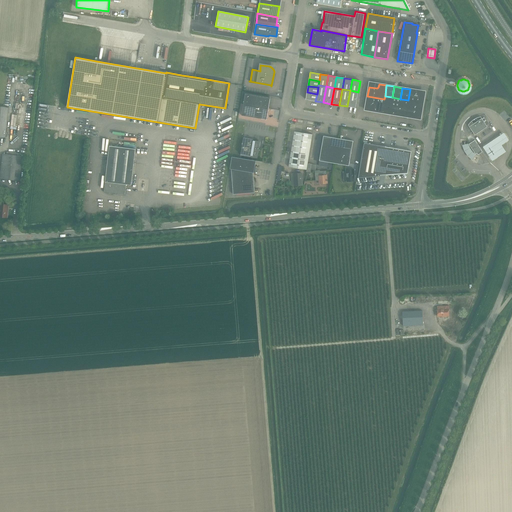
[(350,90),(347,106),(355,108),(358,92),(350,90)]
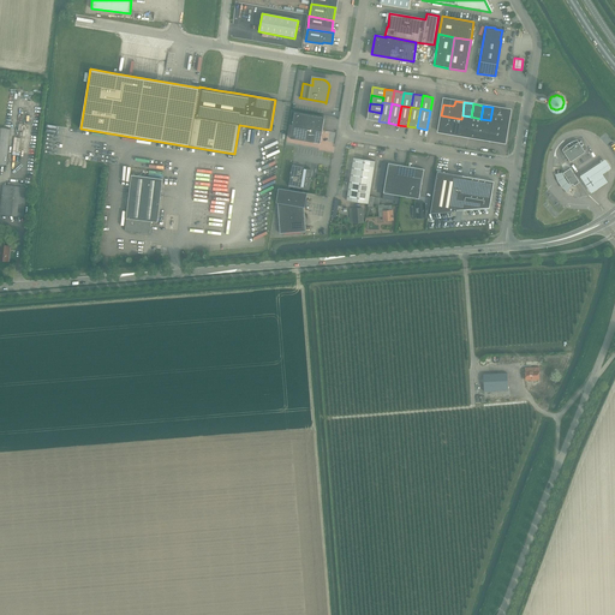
[(508,112),(491,108),(490,120),(506,123),(508,112)]
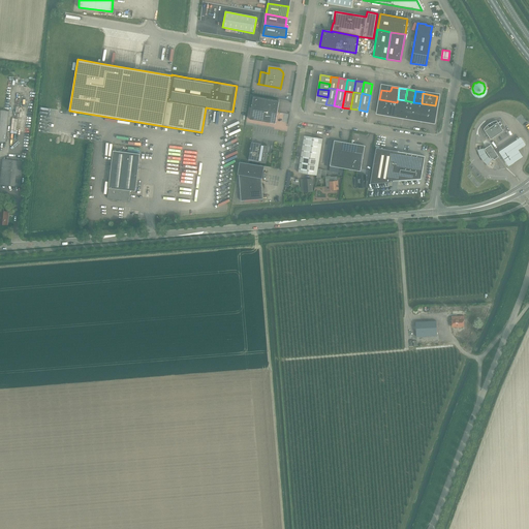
[(315,102),(325,104),(328,97),(317,95),(315,102)]
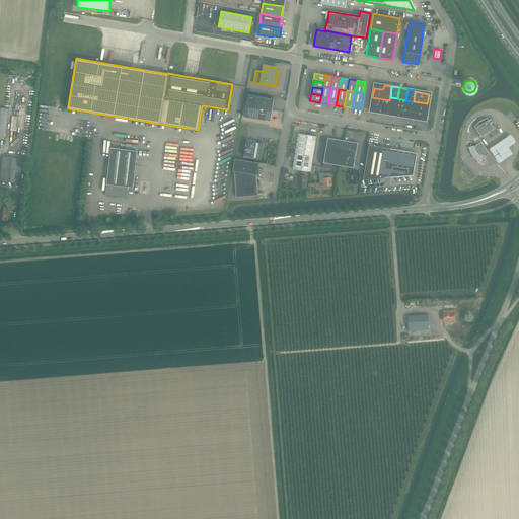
[(248,94),(246,105),(272,109),(274,98),(248,94)]
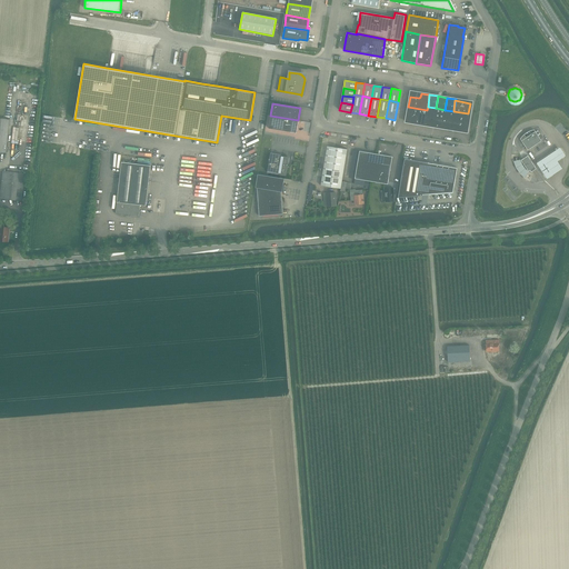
[(425,125),(427,110),(408,107),(407,117),(416,118),(417,120),(416,123),(425,125)]
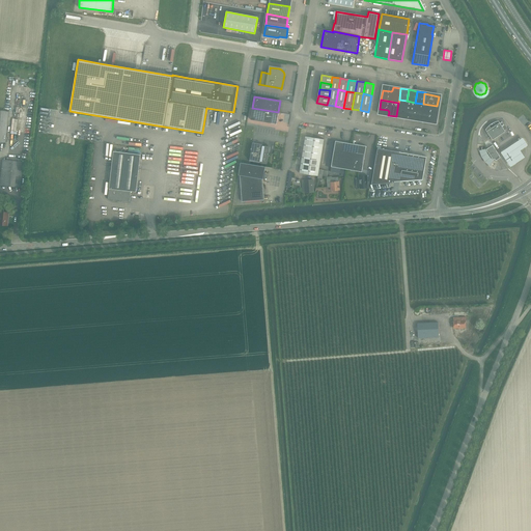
[(407,101),(399,100),(398,103),(396,116),(403,118),(407,101)]
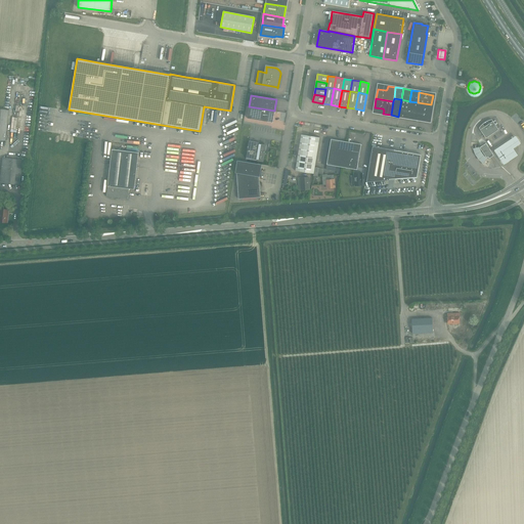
[(398,117),(406,118),(407,116),(409,101),(401,99),(398,117)]
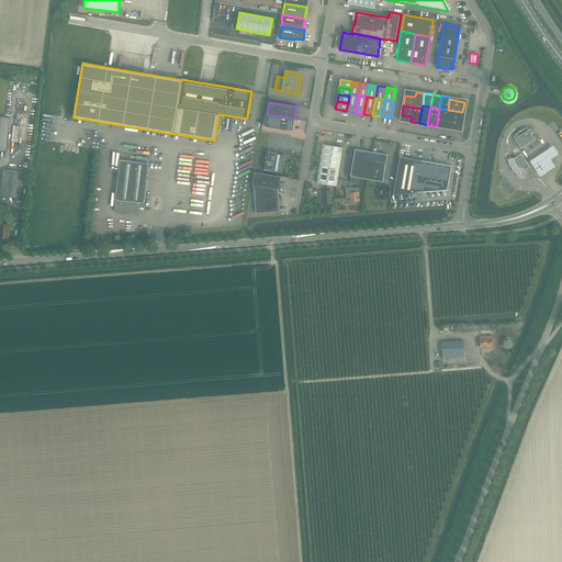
[(445,126),(448,110),(439,109),(437,124),(445,126)]
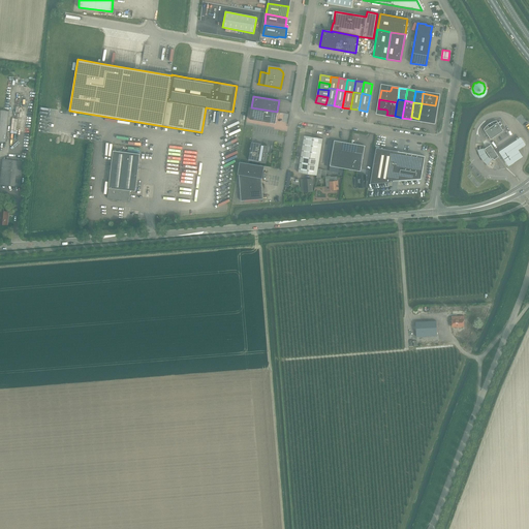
[(422,103),(418,119),(433,121),(435,105),(422,103)]
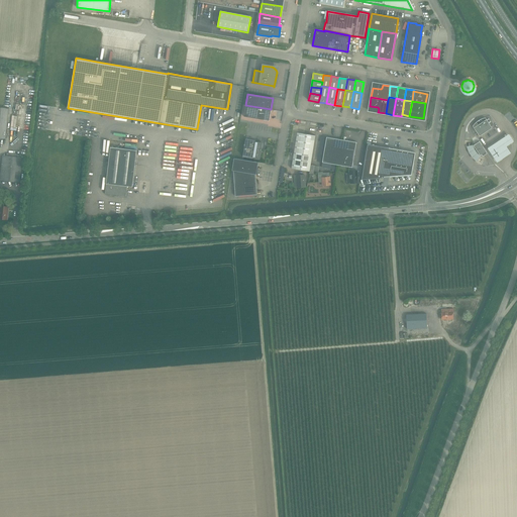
[(245,105),(243,116),(269,120),(271,109),(245,105)]
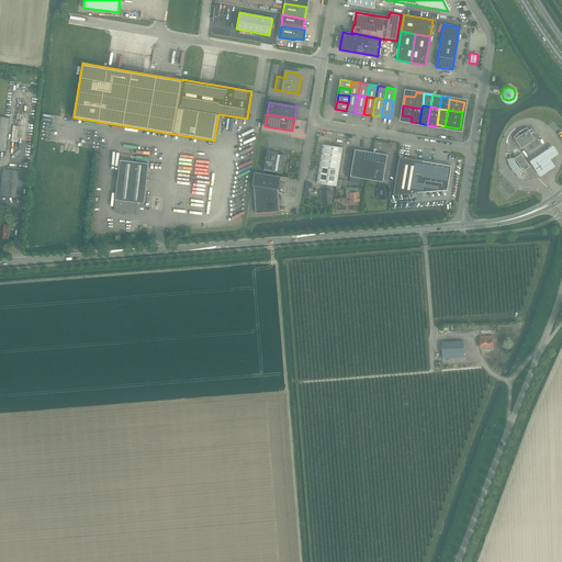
[(0,149),(6,150),(9,119),(4,117),(0,116),(0,149)]
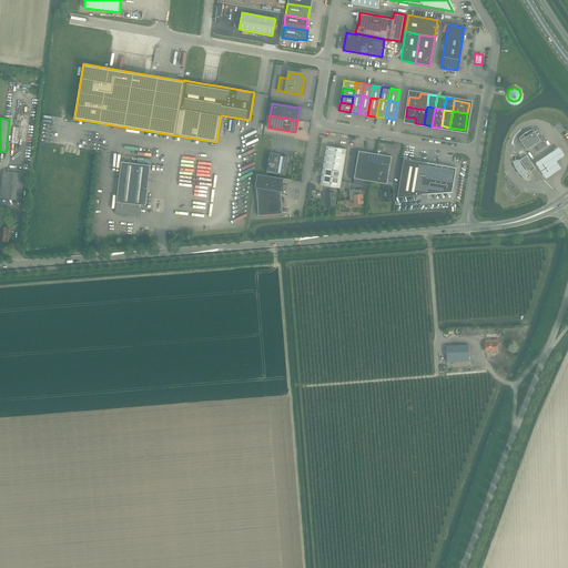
[(13,123),(13,140),(21,140),(22,123),(13,123)]
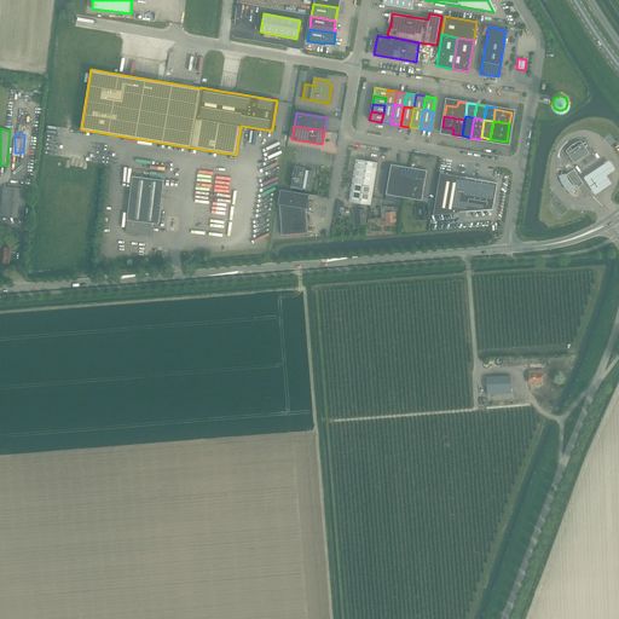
[(566,151),(574,163),(589,154),(580,142),(577,143),(574,144),(571,146),(568,149),(566,151)]
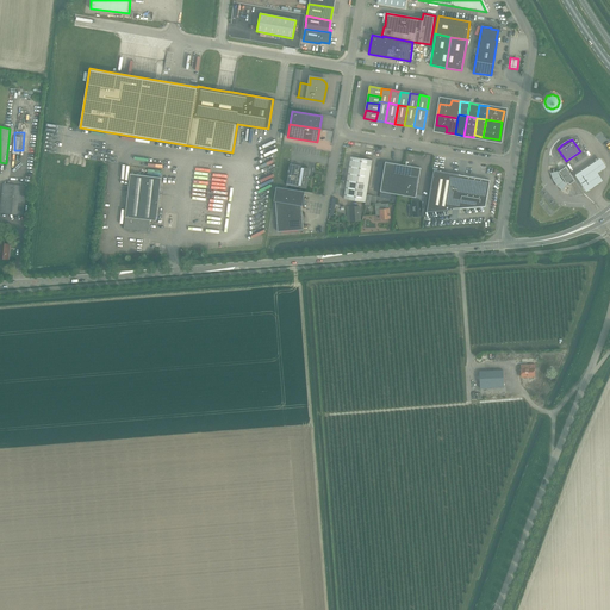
[(343,199),(365,203),(366,195),(372,160),(350,156),(343,199)]
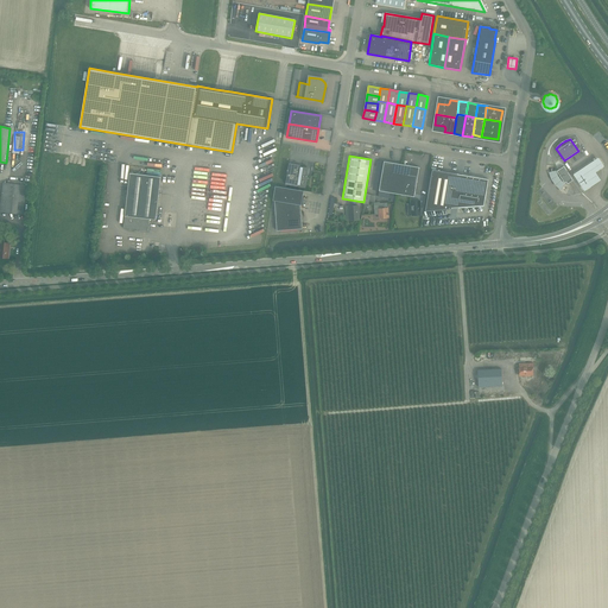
[(596,171),(605,165),(599,157),(574,173),(586,190),(601,179),(596,171)]
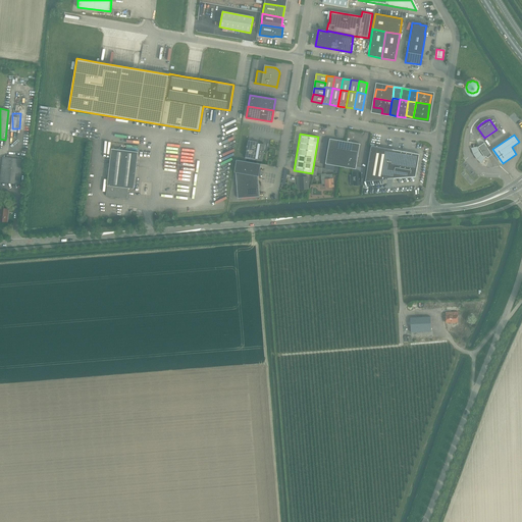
[(335,165),(341,166),(345,141),(329,139),(325,164),(335,165)]
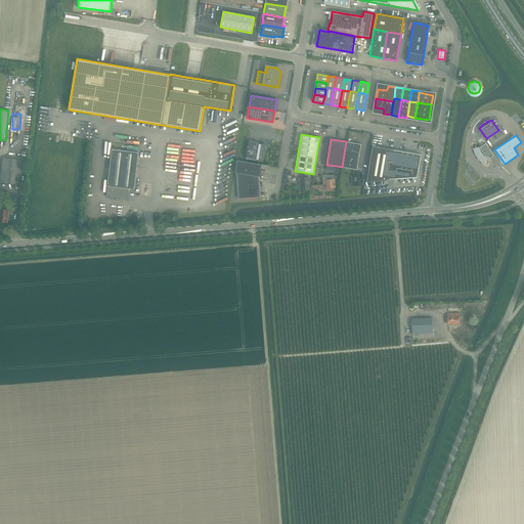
[(346,141),(342,167),(357,170),(361,144),(346,141)]
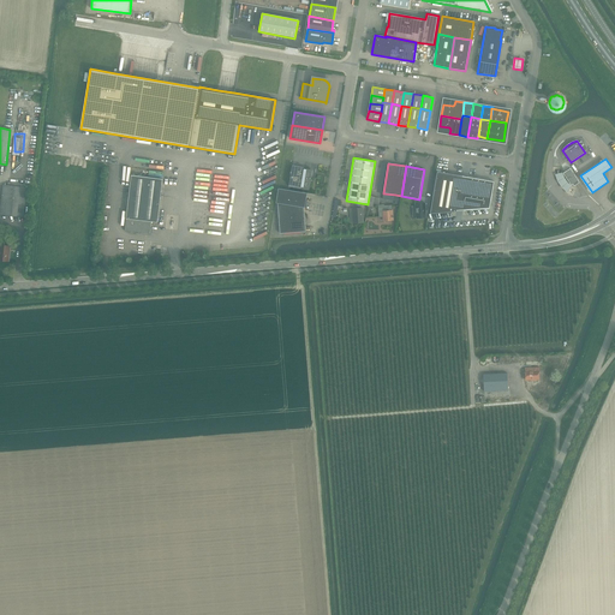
[(292,167),(288,186),(309,190),(311,177),(312,169),(310,169),(304,168),(292,167)]
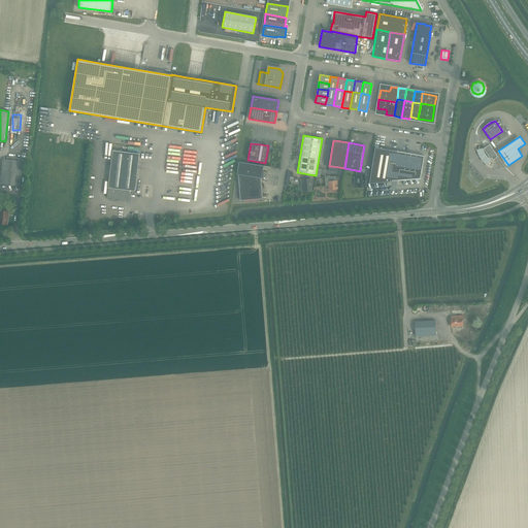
[(485,147),(484,149),(490,159),(494,157),(496,155),(490,144),(487,146),(485,147)]
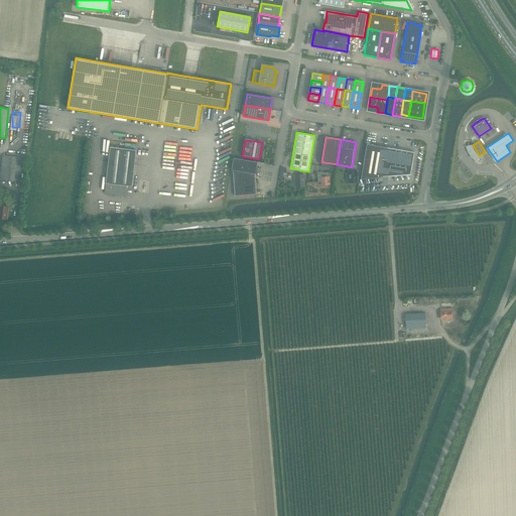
[(367,144),(361,179),(383,177),(383,176),(410,174),(414,152),(367,144)]
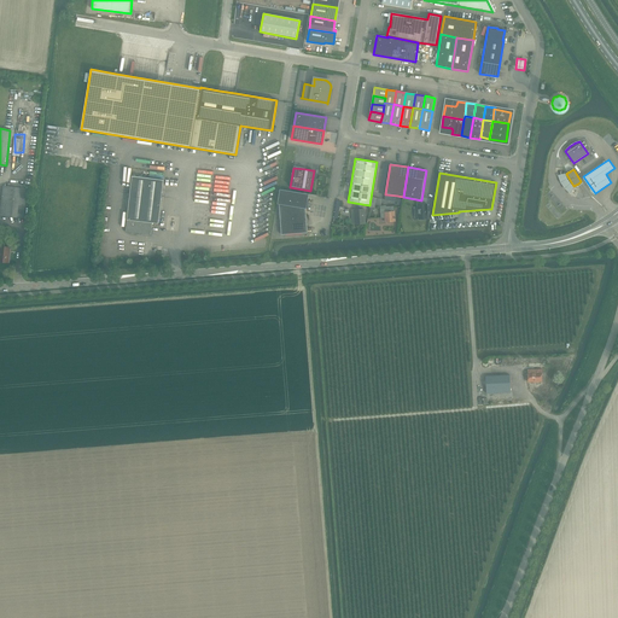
[(573,186),(566,175),(565,175),(565,174),(558,176),(560,184),(564,190),(570,194),(573,186)]
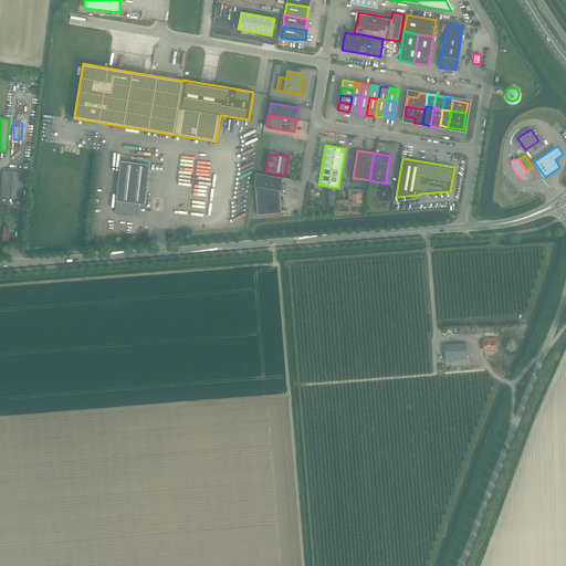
[(127,215),(129,215),(138,215),(139,203),(145,205),(149,165),(121,161),(115,212),(127,213),(127,215)]
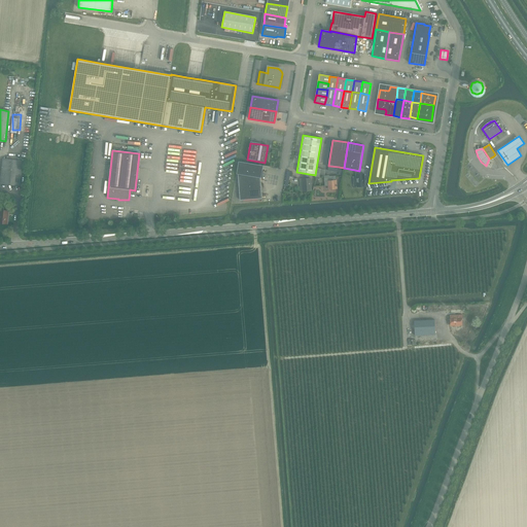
[(0,177),(0,183),(20,186),(23,161),(2,159),(0,177)]
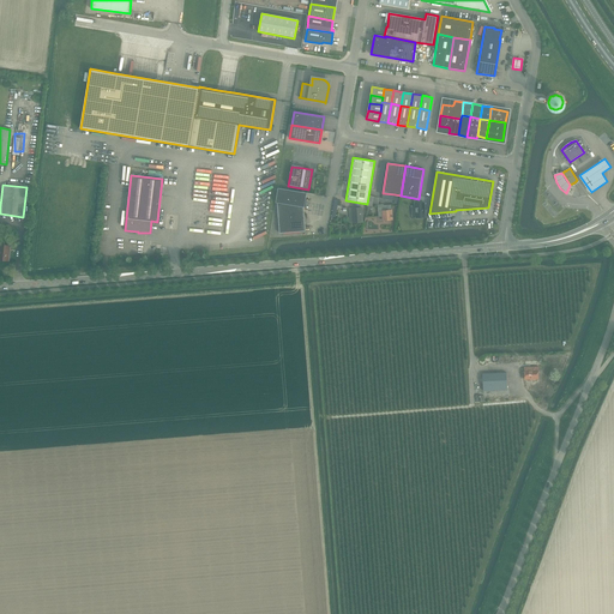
[(305,232),(304,208),(306,198),(294,196),(295,191),(277,188),(276,202),(277,203),(280,233),(305,232)]
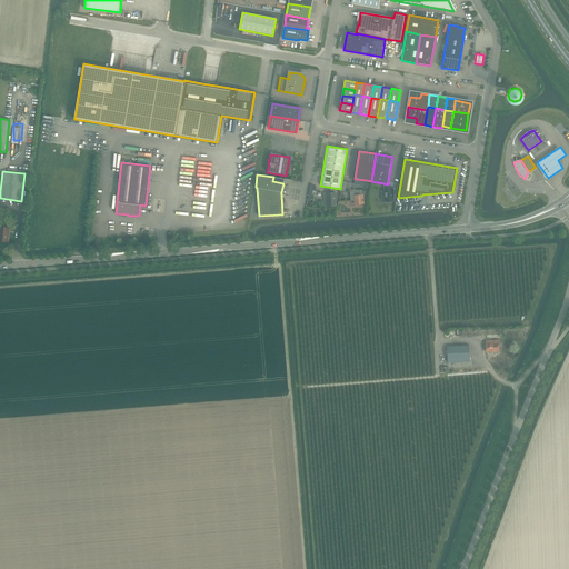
[(506,181),(502,185),(511,197),(516,195),(506,181)]
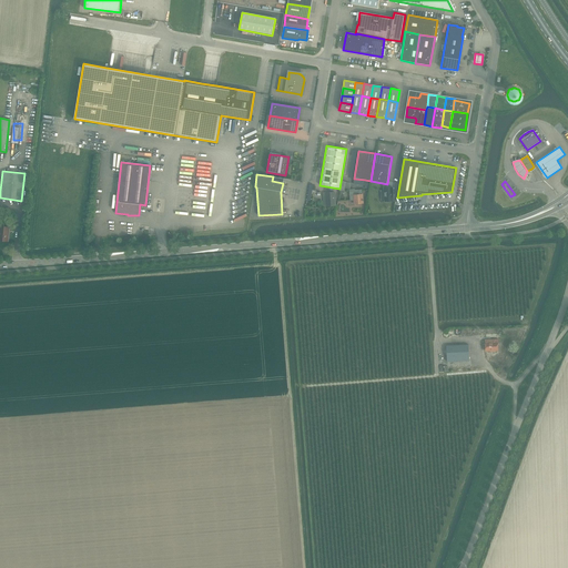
[(384,189),(385,202),(394,201),(393,188),(384,189)]
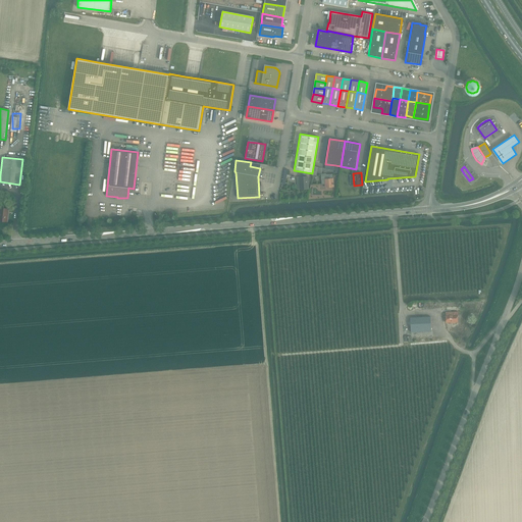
[(321,174),(322,185),(325,184),(325,188),(333,187),(332,178),(332,174),(326,175),(325,174),(321,174)]
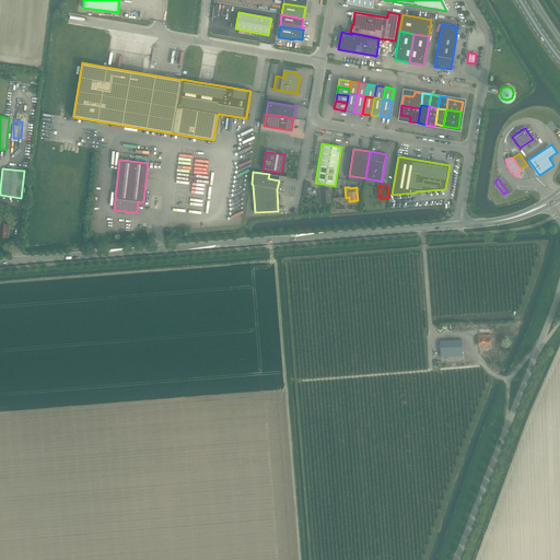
[(321,190),(322,203),(330,202),(329,189),(321,190)]
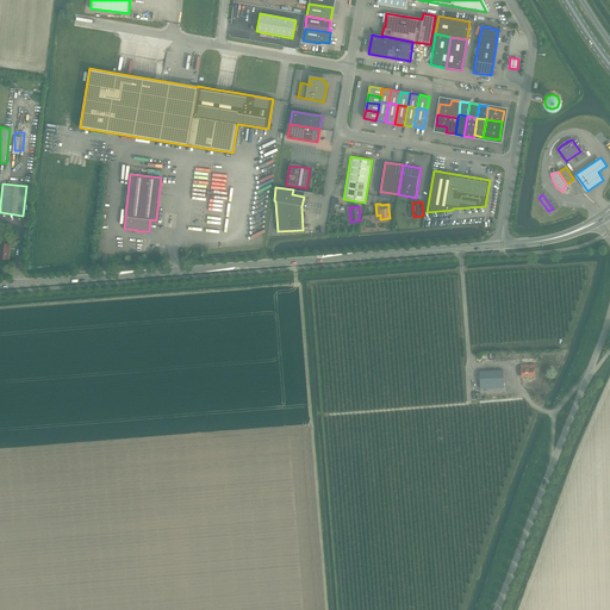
[(0,257),(8,260),(10,244),(0,242),(0,257)]
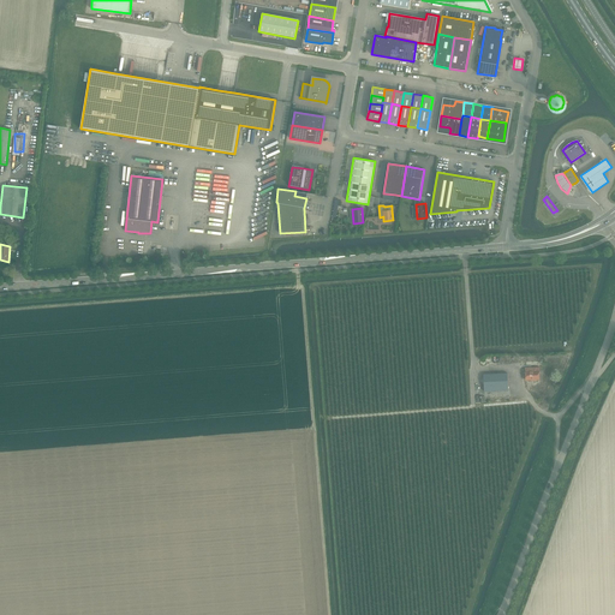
[(531,360),(524,360),(524,368),(526,368),(527,380),(538,380),(543,380),(543,366),(532,366),(531,360)]
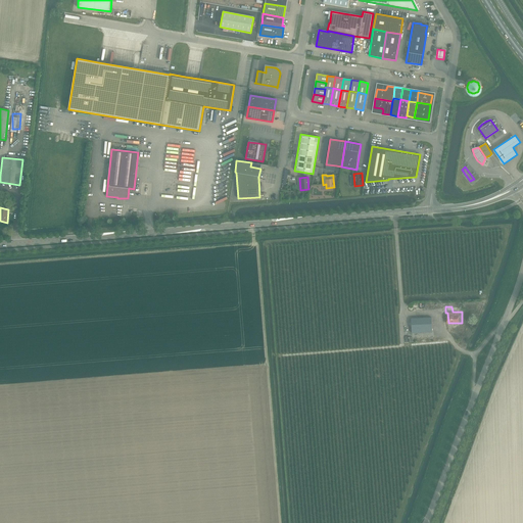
[(431,322),(411,323),(411,333),(431,332),(431,322)]
